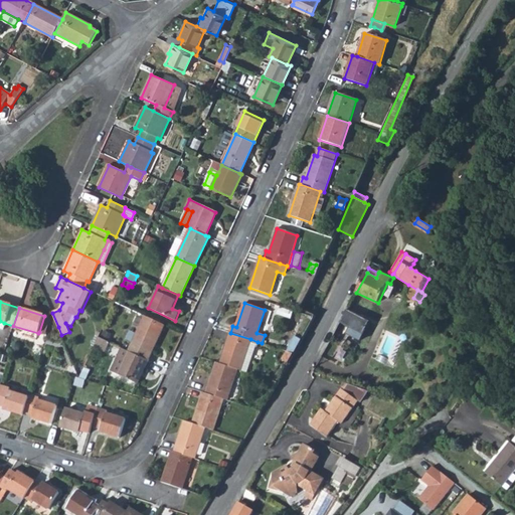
[(371,320),(348,308),(341,321),(351,326),(348,332),(361,339),(371,320)]
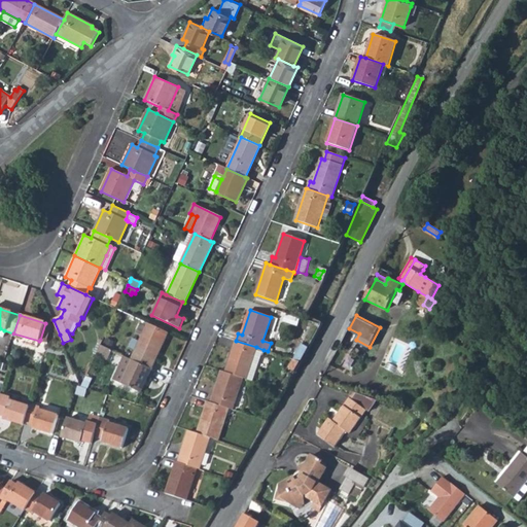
[(45,323),(40,340),(45,342),(50,325),(45,323)]
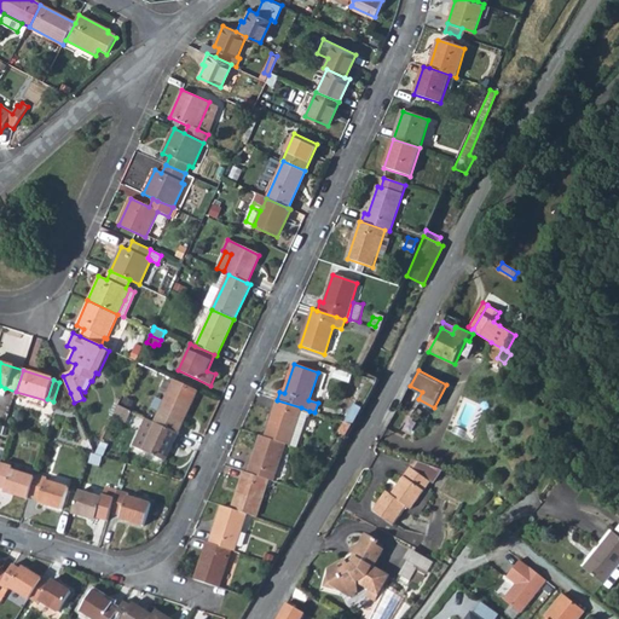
[(173,380),(154,422),(179,434),(198,391),(173,380)]
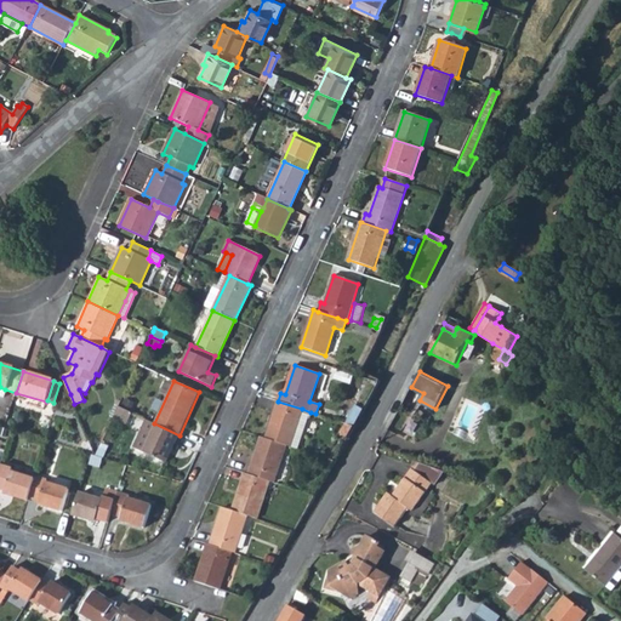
[(278,402),(266,439),(286,446),(290,446),(302,409),(278,402)]
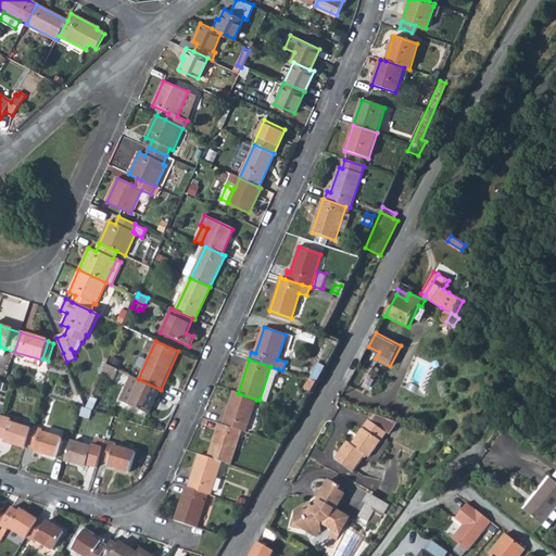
[(105,364),(101,375),(113,380),(117,373),(118,370),(105,364)]
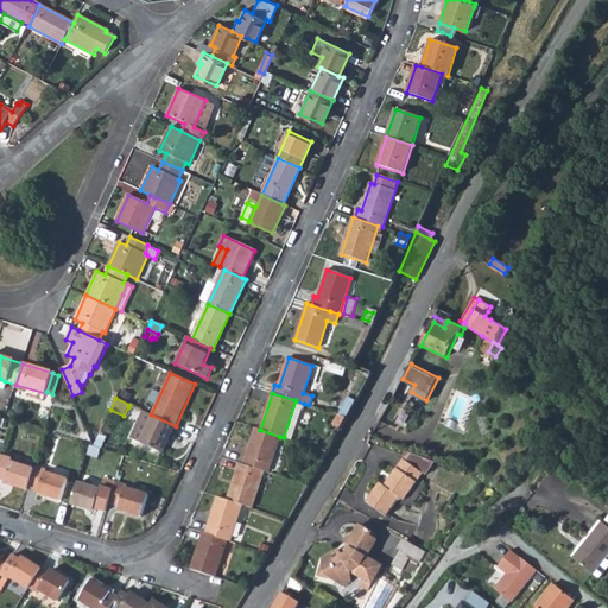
[(296,400),(284,437),(291,441),(304,404),(296,400)]
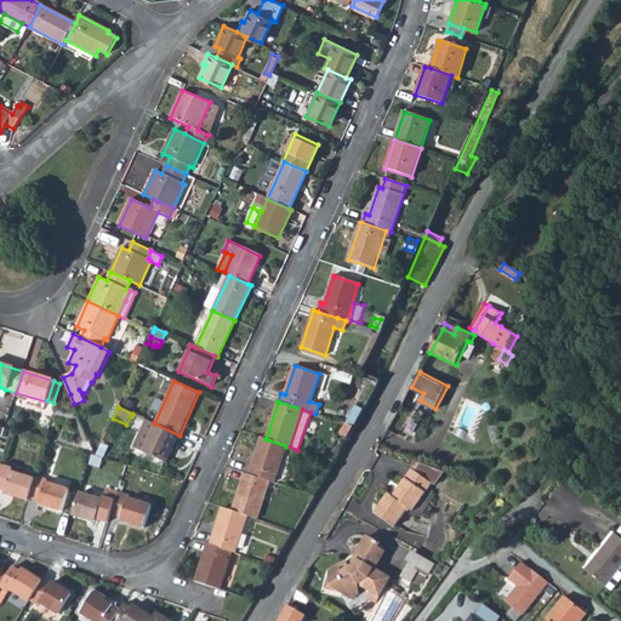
[(146,420),(146,422),(134,448),(166,462),(180,436),(154,423),(146,420)]
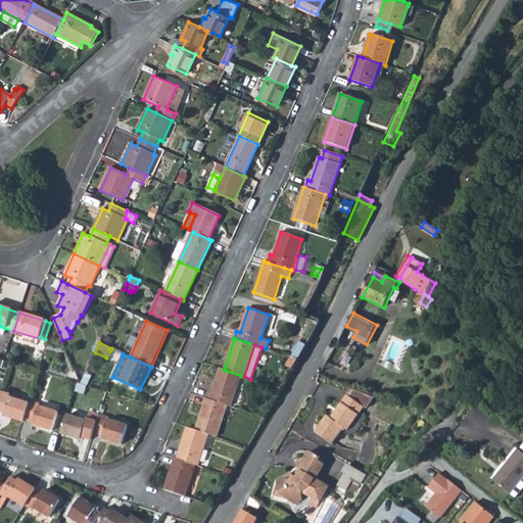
[(220,368),(209,399),(227,406),(231,407),(241,376),(224,370),(220,368)]
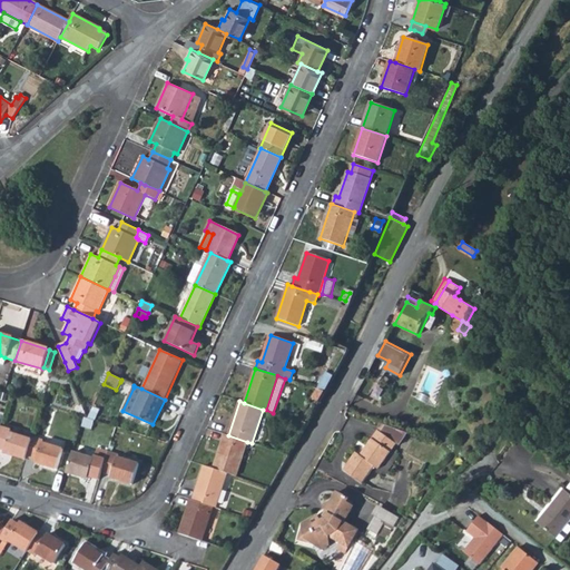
[(415,433),(389,423),(383,432),(404,445),(406,448),(415,433)]
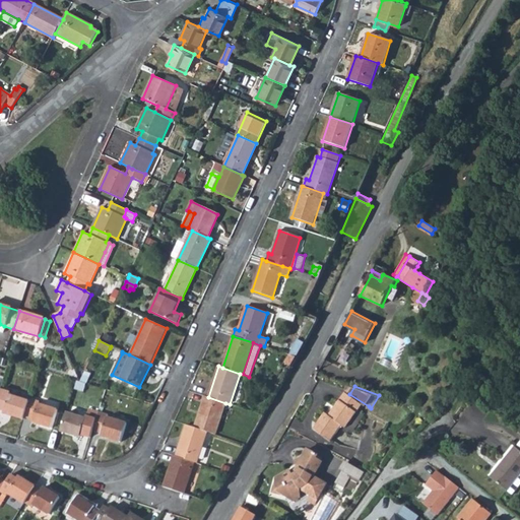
[(1,389),(0,391),(0,408),(4,409),(3,412),(23,418),(24,416),(28,401),(9,395),(10,393),(1,389)]
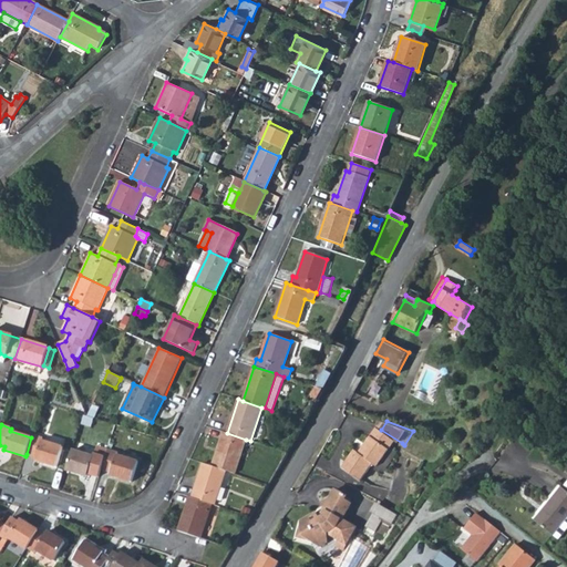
[(381,430),(378,428),(361,453),(358,451),(346,468),(369,485),(381,467),(384,470),(402,443),(381,430)]
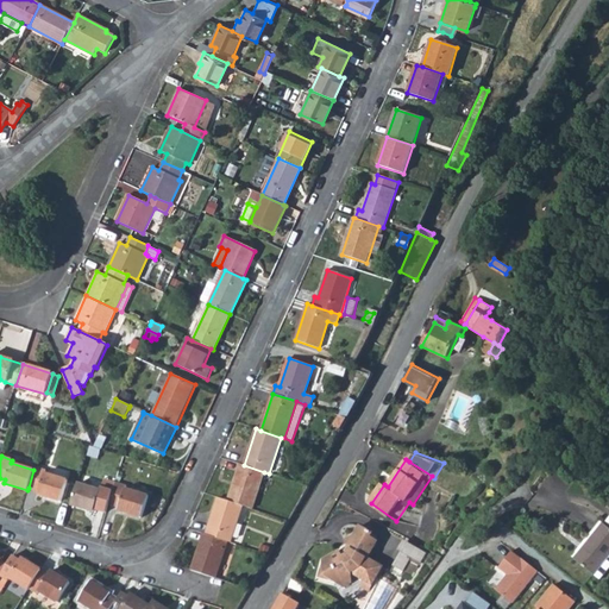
[(231,490),(227,500),(243,504),(252,508),(264,472),(244,465),(239,464),(231,490)]
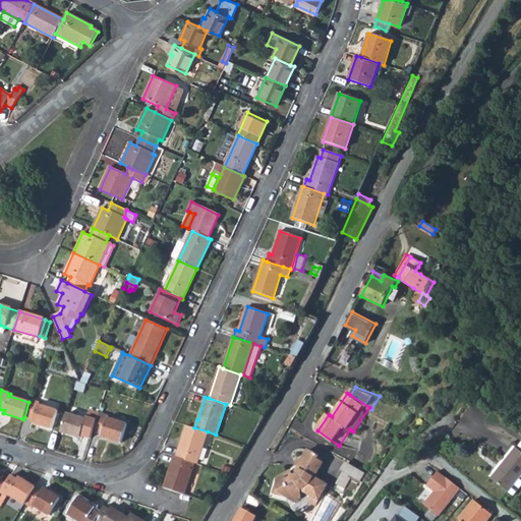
[(29,402),(24,417),(34,419),(33,422),(53,428),(58,411),(39,405),(39,403),(30,400),(29,402)]
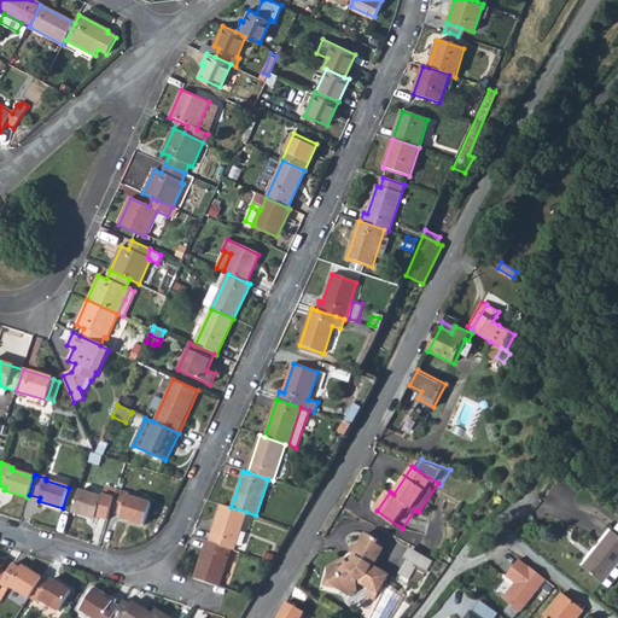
[(80,490),(73,512),(95,519),(97,517),(108,519),(110,511),(114,499),(103,495),(101,497),(80,490)]
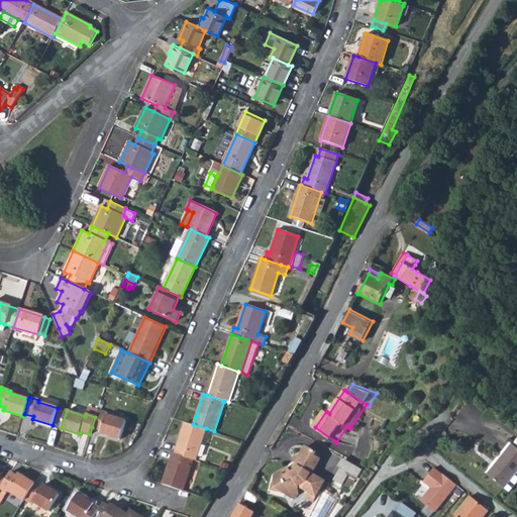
[(95,417),(92,427),(101,430),(100,433),(120,438),(126,421),(107,415),(107,413),(97,410),(95,417)]
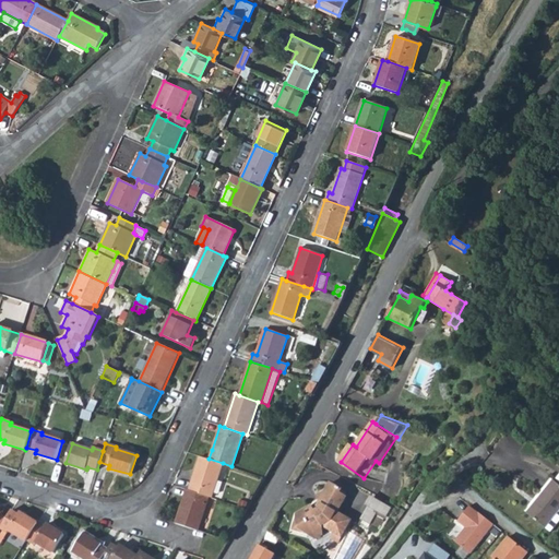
[(201,456),(189,490),(209,497),(212,497),(223,463),(209,459),(201,456)]
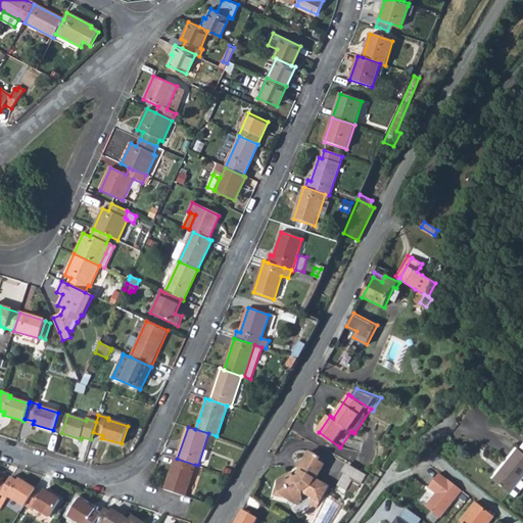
[(315,497),(321,502),(329,487),(315,479),(323,464),(318,460),(319,457),(308,452),(303,461),(299,461),(297,464),(299,469),(298,470),(300,472),(298,475),(294,477),(291,472),(277,479),(272,492),(285,497),(301,489),(315,497)]
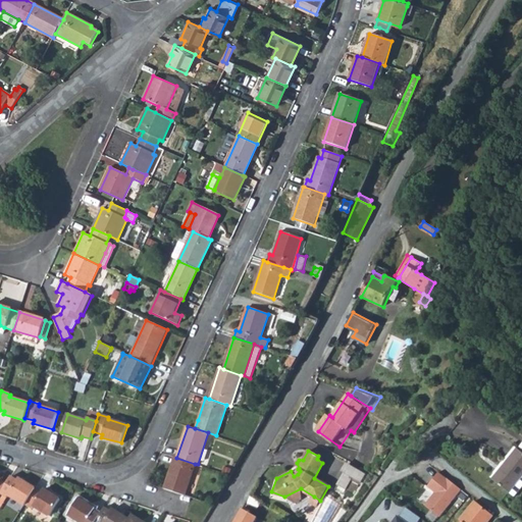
[(521,455),(516,451),(492,481),(515,499),(521,488),(521,455)]
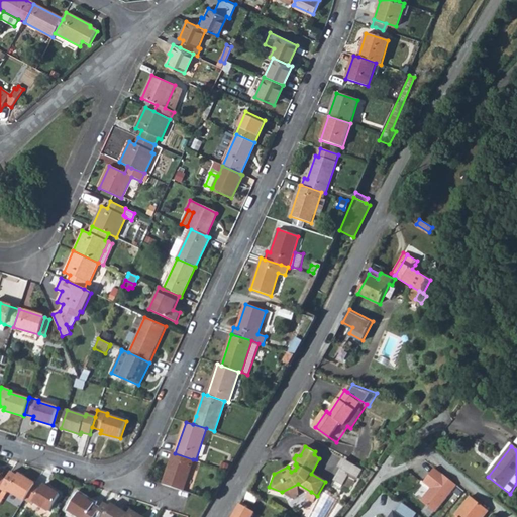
[(173,452),(163,484),(178,490),(183,491),(193,459),(175,453),(173,452)]
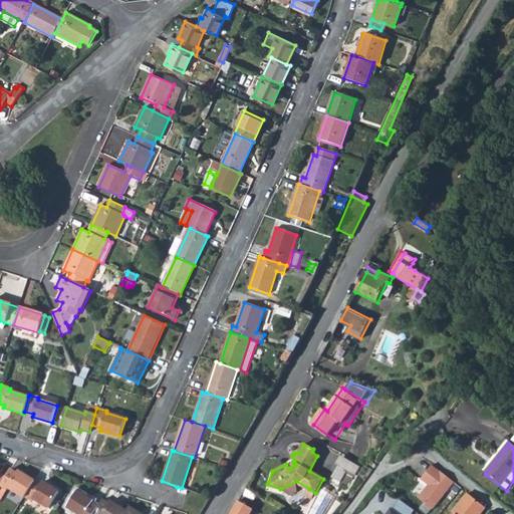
[(339,456),(328,475),(340,482),(346,471),(353,474),(357,466),(339,456)]
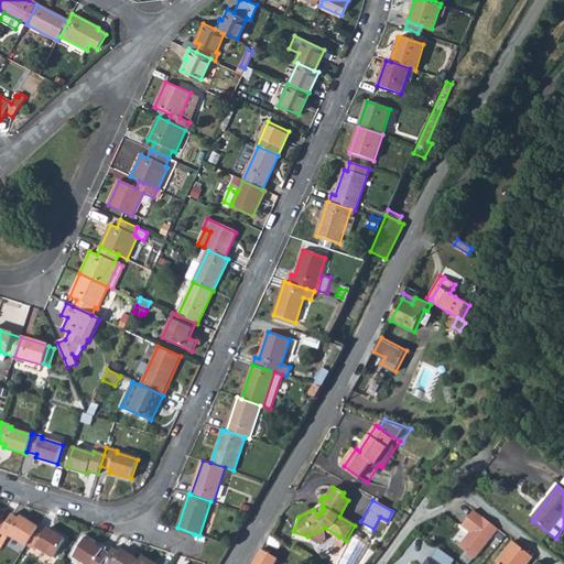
[(498,530),(474,511),(462,527),(469,533),(458,548),(474,560),(498,530)]
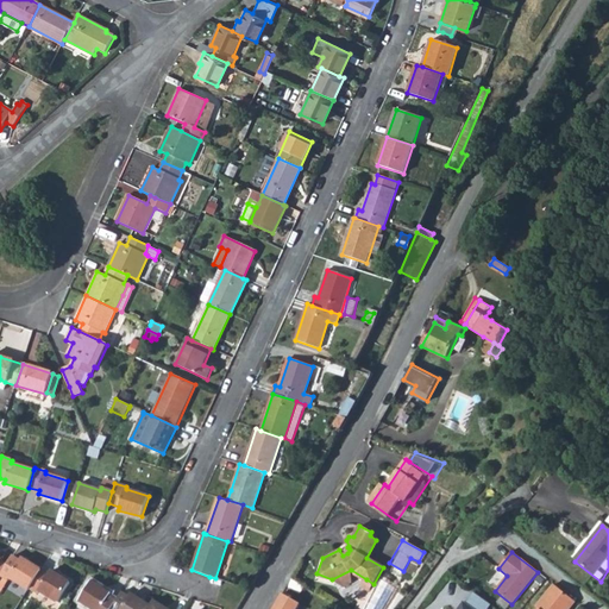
[(7,565),(0,576),(7,581),(10,578),(29,590),(29,589),(41,570),(22,558),(19,560),(12,556),(7,565)]
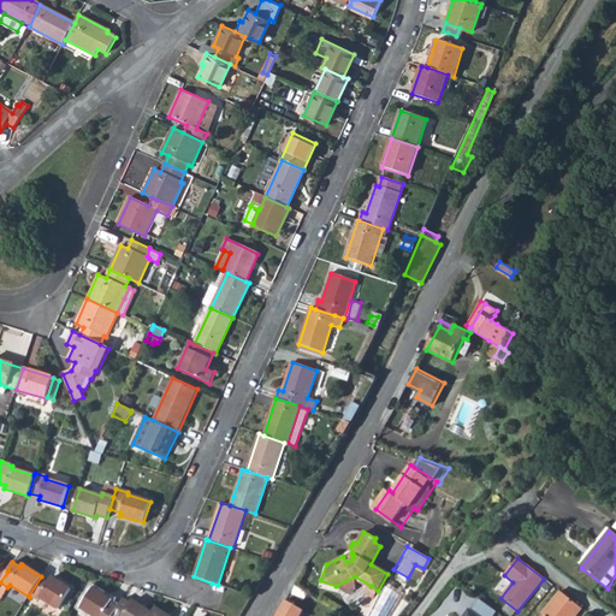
[(41,576),(29,596),(37,600),(39,598),(58,610),(70,590),(51,578),(49,580),(42,575),(41,576)]
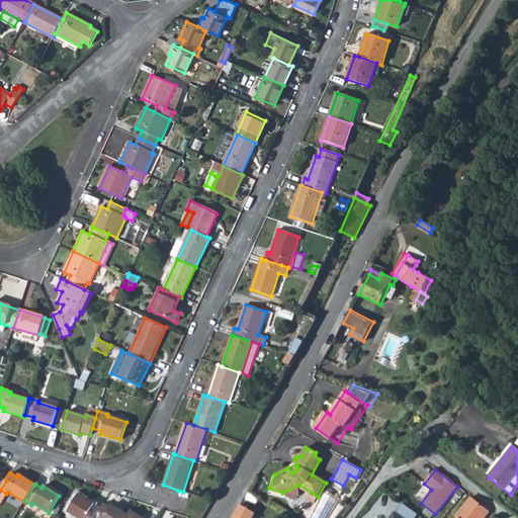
[(298,485),(282,493),(290,497),(296,494),(298,485)]
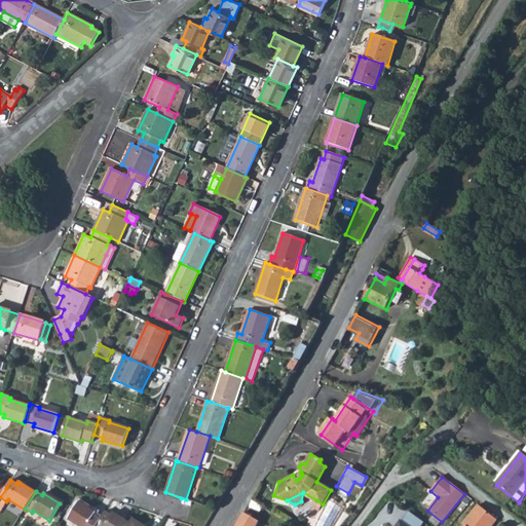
[(313,504),(321,509),(323,504),(316,500),(313,504)]
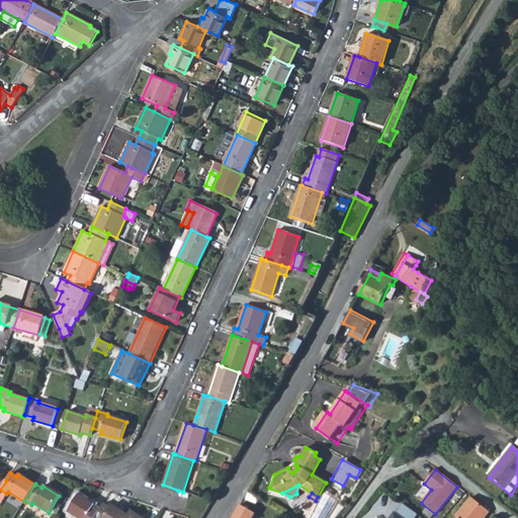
[(94,517),(99,511),(93,507),(94,505),(77,495),(67,512),(77,517),(94,517)]
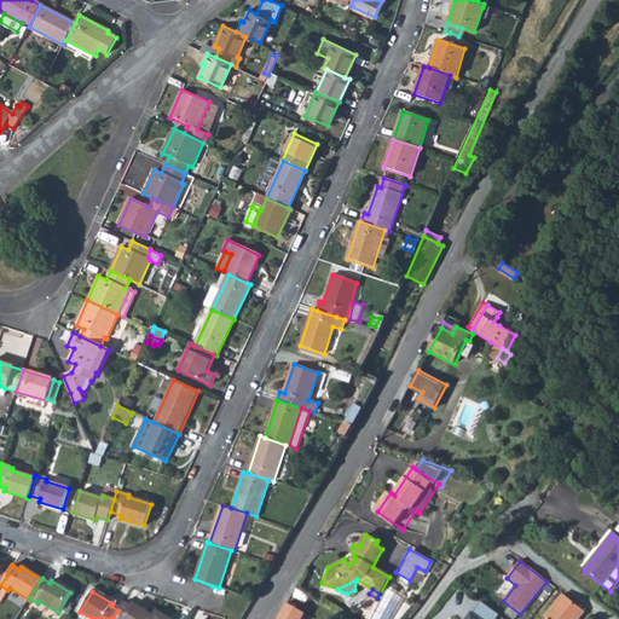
[(578,618),(584,613),(562,595),(544,618),(545,618),(578,618)]
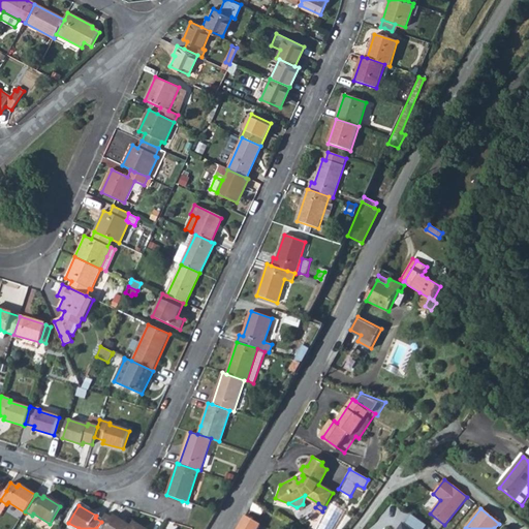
[(112,518),(105,514),(101,522),(96,528),(128,528),(130,526),(114,516),(112,518)]
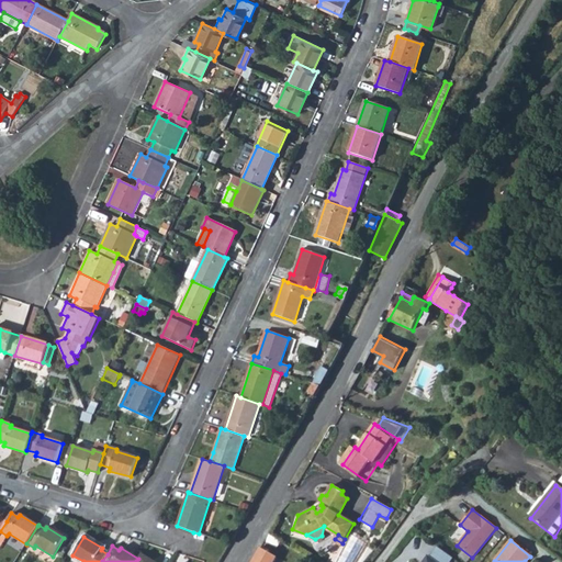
[(255,557),(250,561),(272,561),(276,558),(260,549),(256,557),(255,557)]
